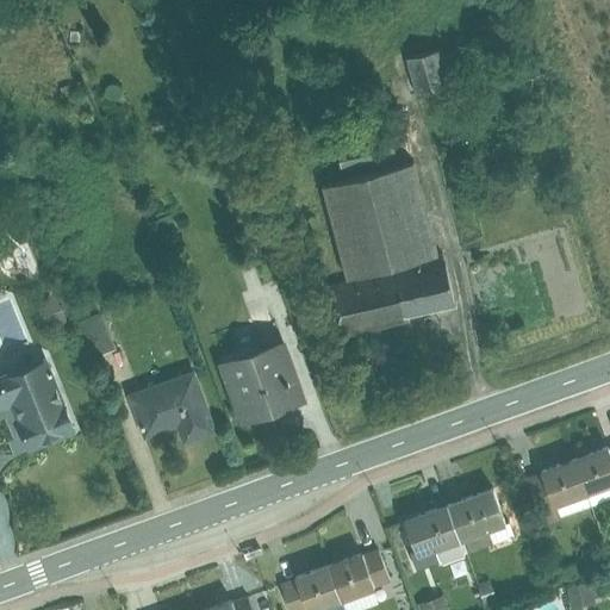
[(443,48),(405,60),(416,95),(454,83),(443,48)]
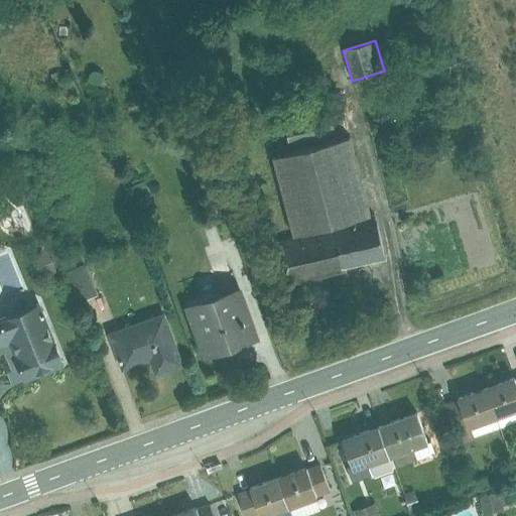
[(335,135),(331,114),(312,117),(313,123),(285,128),(288,144),(335,135)]
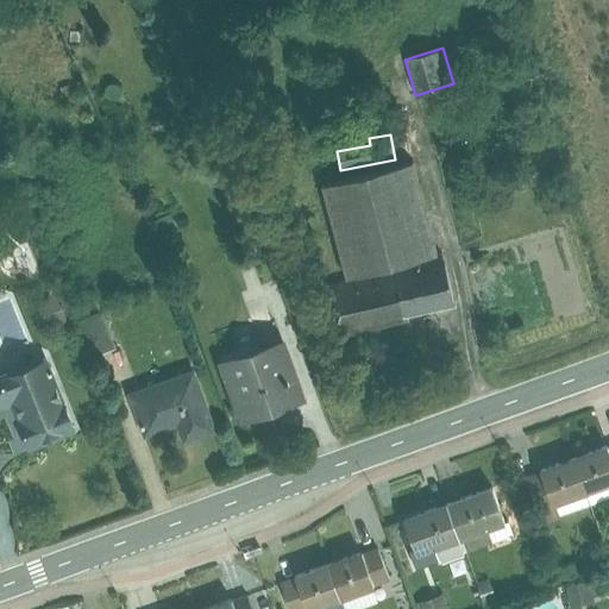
[(403,314),(453,303),(412,163),(374,174),(403,314)]
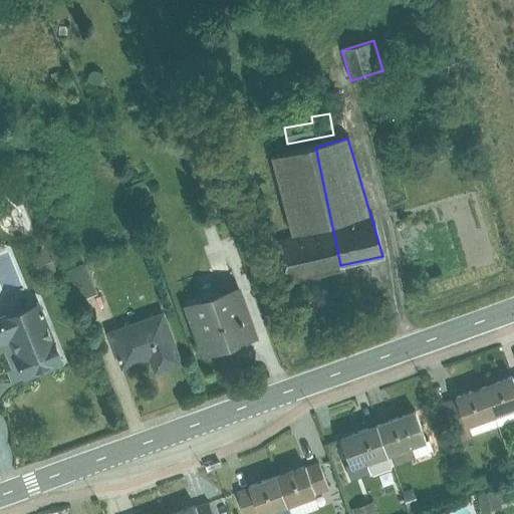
[(341,271),(340,265),(315,147),(271,157),(292,239),(283,241),(292,282),(341,271)]
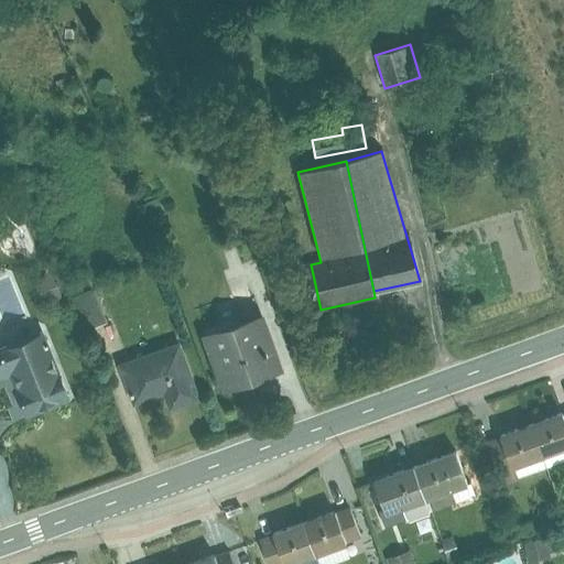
[(45,278),(35,282),(46,308),(65,301),(62,293),(66,291),(54,262),(43,267),(45,272),(44,273),(45,278)]
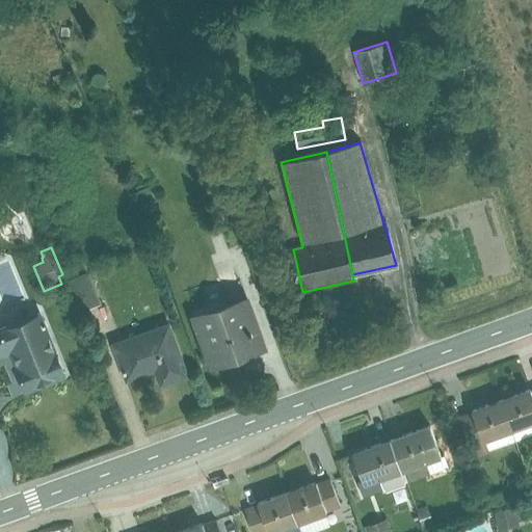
[(81,254),(58,262),(79,313),(102,303),(81,254)]
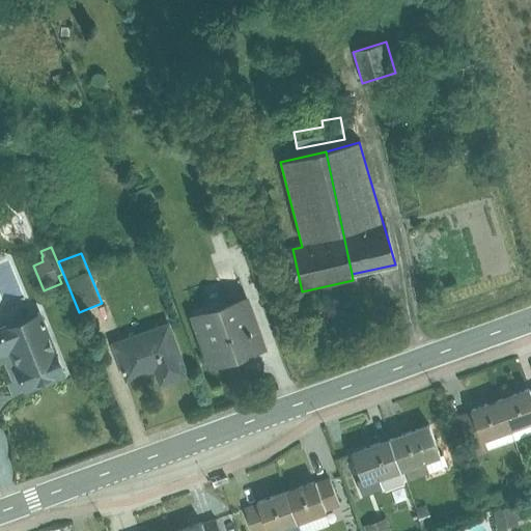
[(210,366),(263,347),(246,296),(193,314),(210,366)]
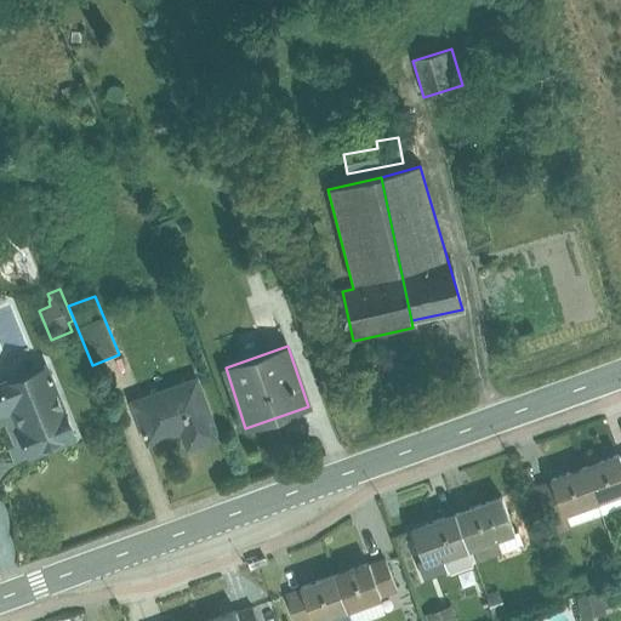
[(30,456),(74,439),(63,409),(66,408),(47,365),(0,382),(0,426),(9,423),(17,445),(24,443),(30,456)]
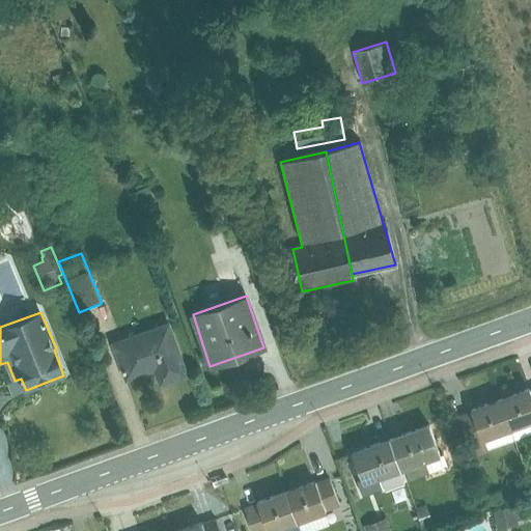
[(161,384),(187,374),(167,323),(113,341),(127,379),(155,369),(161,384)]
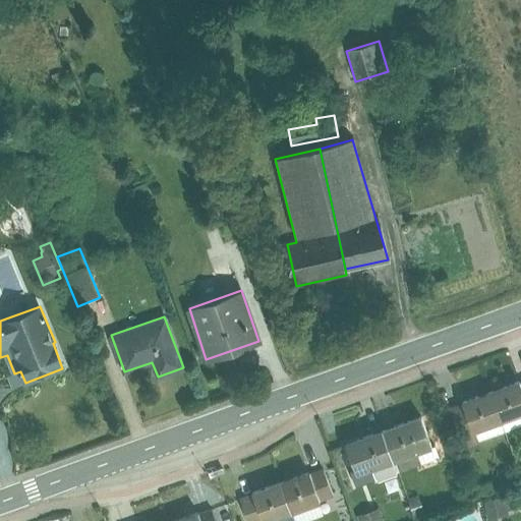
[(520,383),(520,384),(519,382),(490,392),(505,430),(520,424),(520,383)]
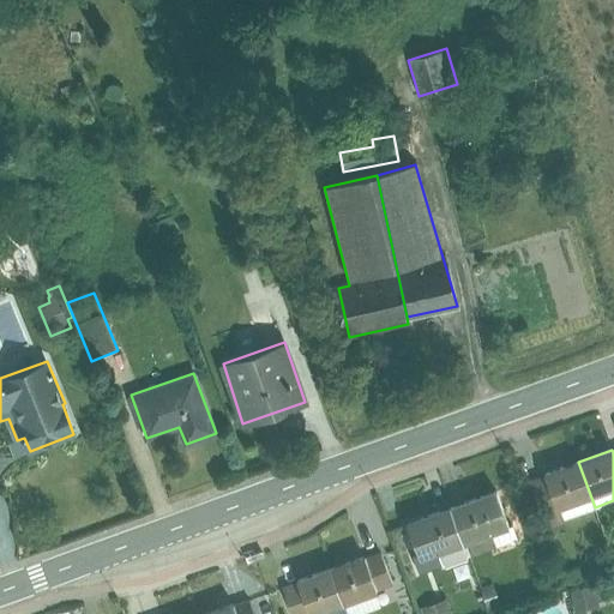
[(595,507),(578,462),(545,475),(545,476),(530,482),(547,528),(565,522),(564,519),(595,507)]
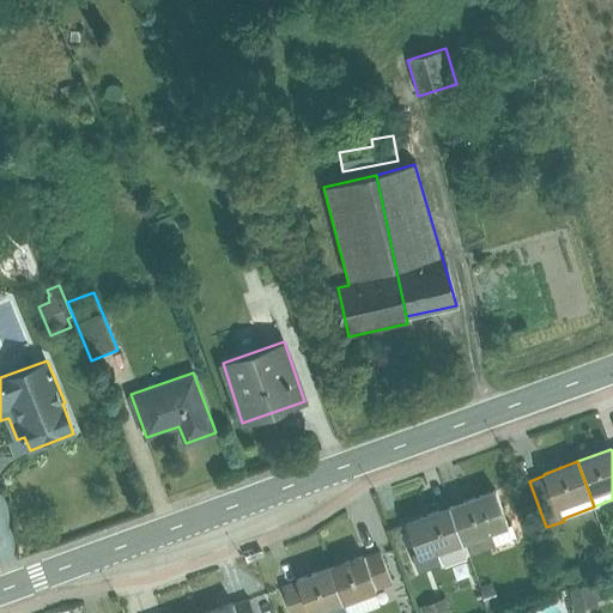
[(468,556),(517,539),(511,523),(508,525),(495,491),(450,507),(468,556)]
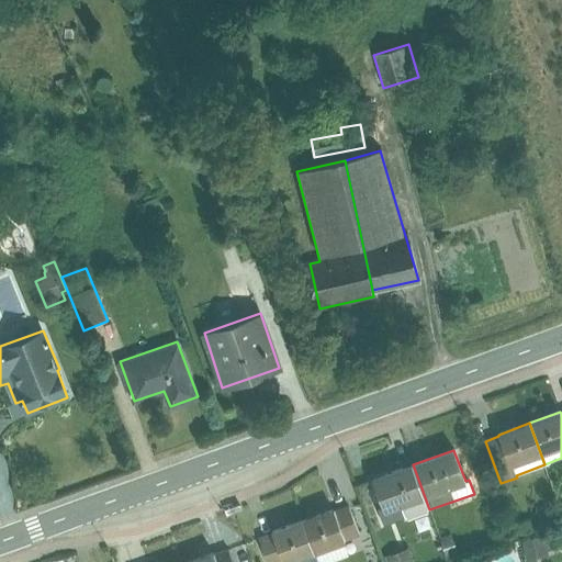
[(429,509),(413,464),(372,480),(378,493),(373,495),(383,525),(404,518),(408,519),(427,512),(429,509)]
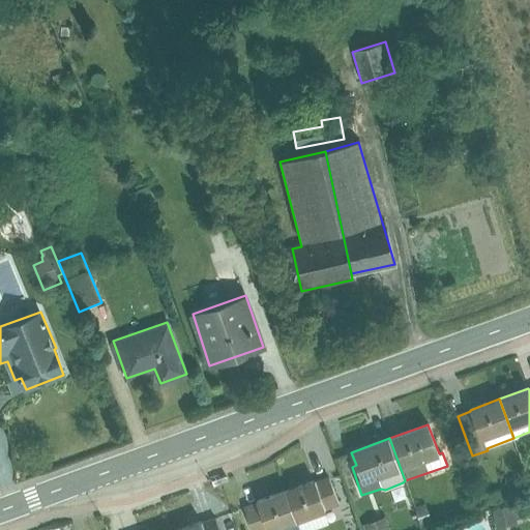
[(312,529),(328,524),(324,510),(339,505),(329,477),(315,482),(315,480),(286,491),(299,529),(312,529)]
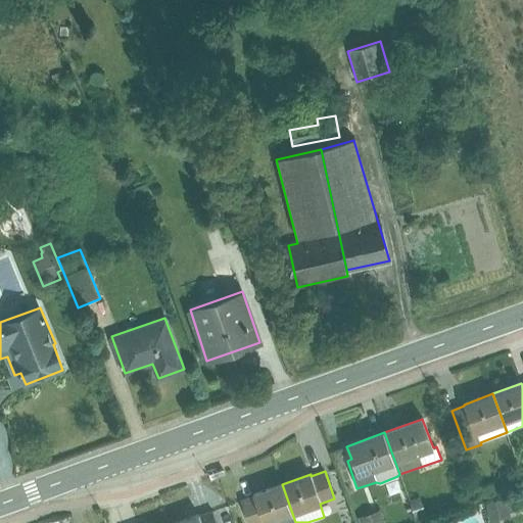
[(295,522),(282,484),(253,495),(253,496),(241,502),(248,522),(295,522)]
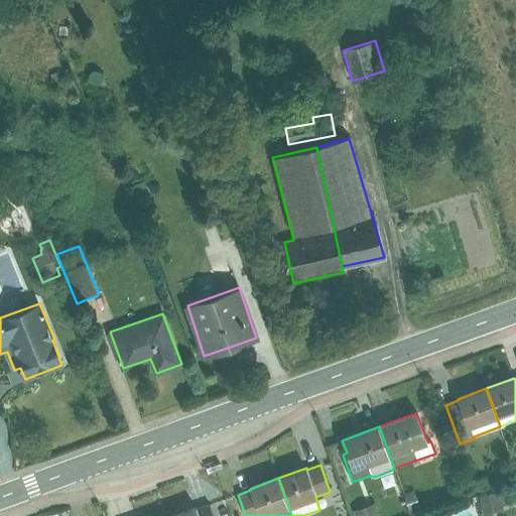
[(515,492),(515,491),(515,486),(479,495),(484,515),(503,511),(502,507),(508,505),(505,494),(515,492)]
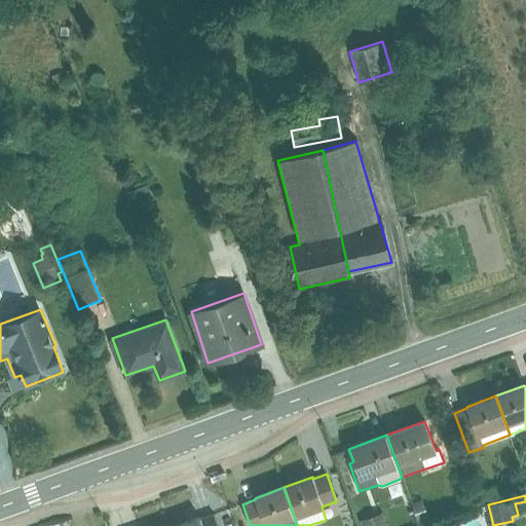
[(417,522),(429,518),(422,500),(411,504),(417,522)]
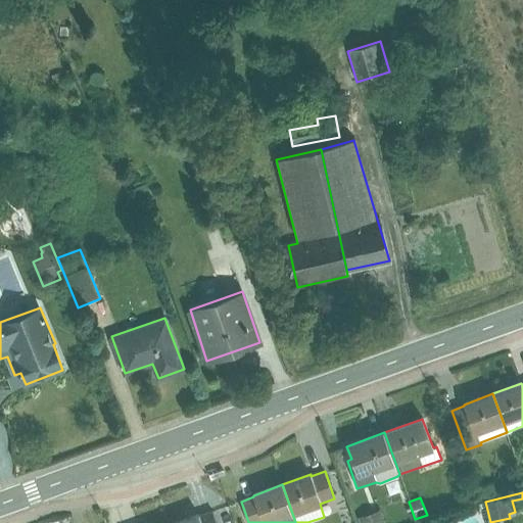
[(384,522),(380,510),(357,517),(359,522),(384,522)]
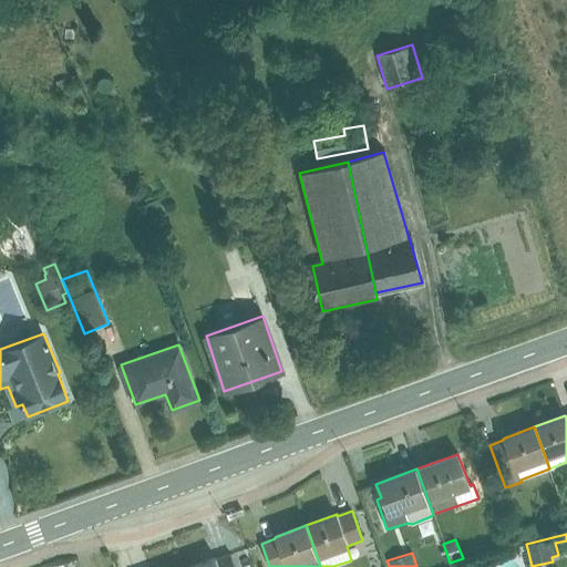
[(235,566),(230,555),(216,559),(216,558),(191,566),(235,566)]
